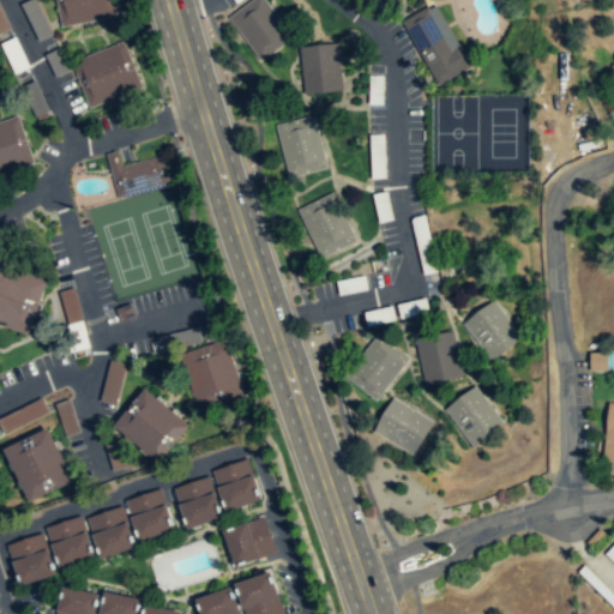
[(41,42),(54,34),(35,0),(28,0),(20,4),(41,42)]
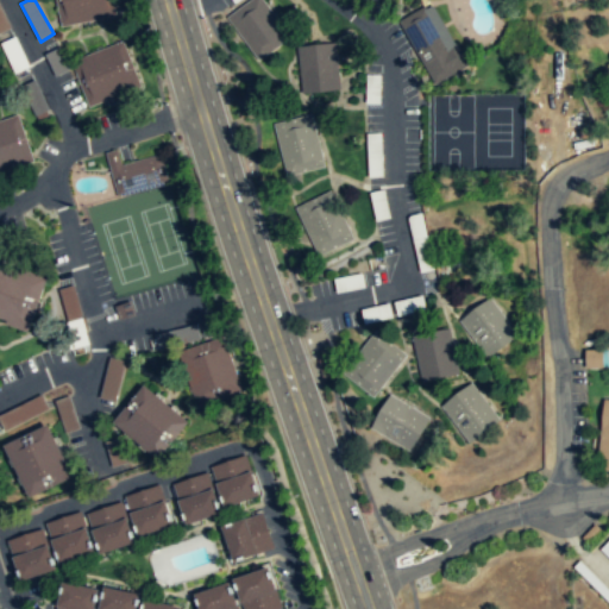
[(115,14),(112,0),(55,0),(61,26),(115,14)]
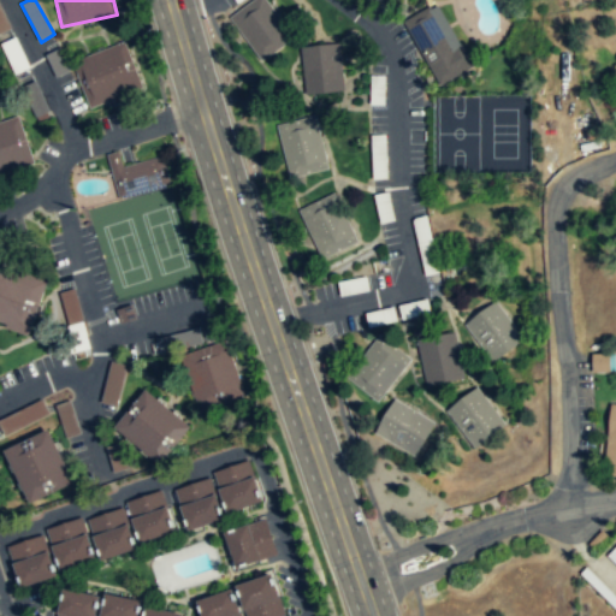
[(266,0),(250,0),(229,17),(261,60),(294,36),(266,0)]
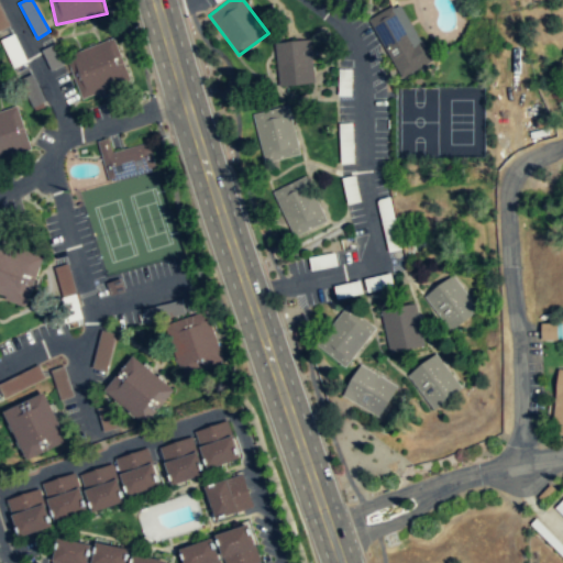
[(401,77),(432,59),(422,39),(415,43),(393,4),(390,6),(367,19),(401,77)]
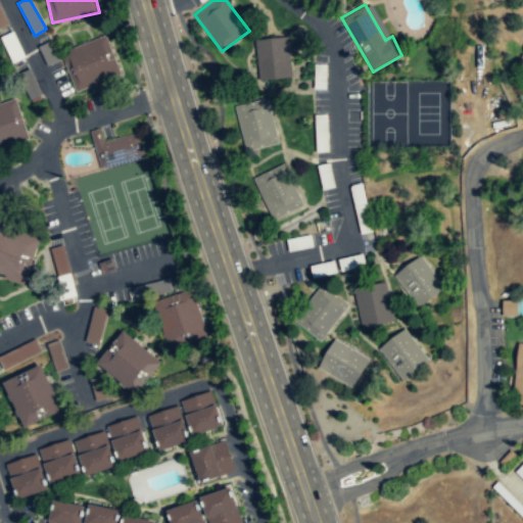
[(121,74),(105,34),(60,51),(76,91),(121,74)]
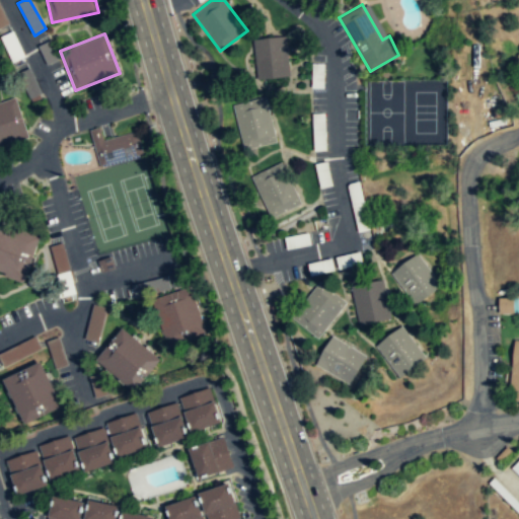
[(286,35),(269,36),(252,39),(256,79),(290,75),(286,35)]
